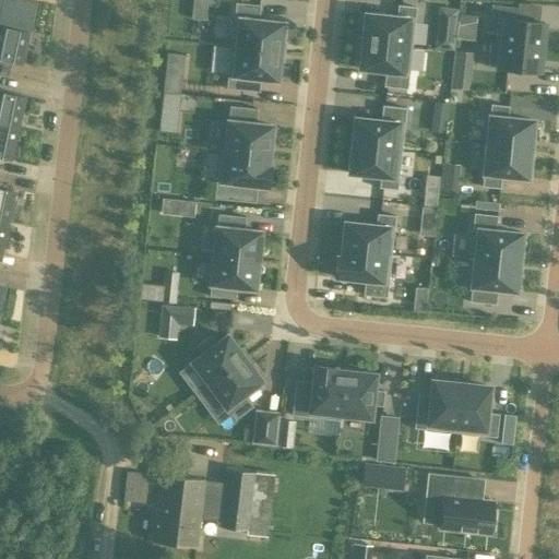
[(27,0),(0,0),(0,26),(26,32),(33,1),(27,0)]
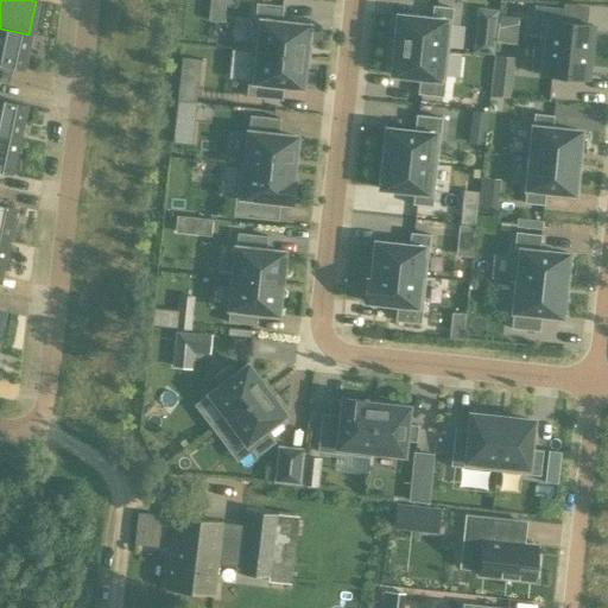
[(249,51),(305,57),(306,45),(304,45),(306,26),(280,23),(282,6),(255,4),(249,51)]
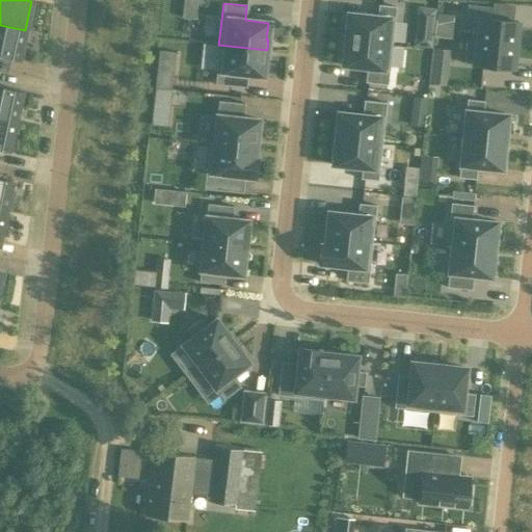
[(476,42),(514,46),(517,22),(490,19),(491,7),(467,4),(466,17),(473,18),(471,42),(475,42),(476,42)]
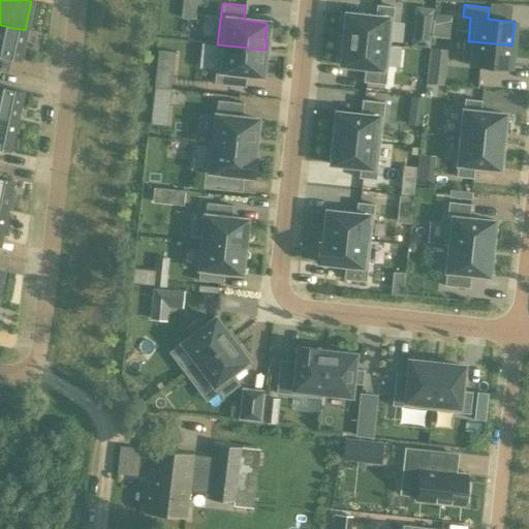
[(342,39),(389,44),(393,7),(376,5),(375,17),(345,13),(344,19),(340,18),(339,35),(343,35),(342,39)]
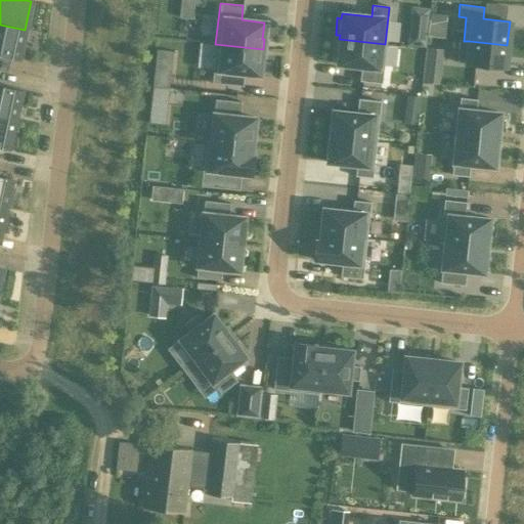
[(25,30),(0,25),(0,54),(18,59),(25,30)]
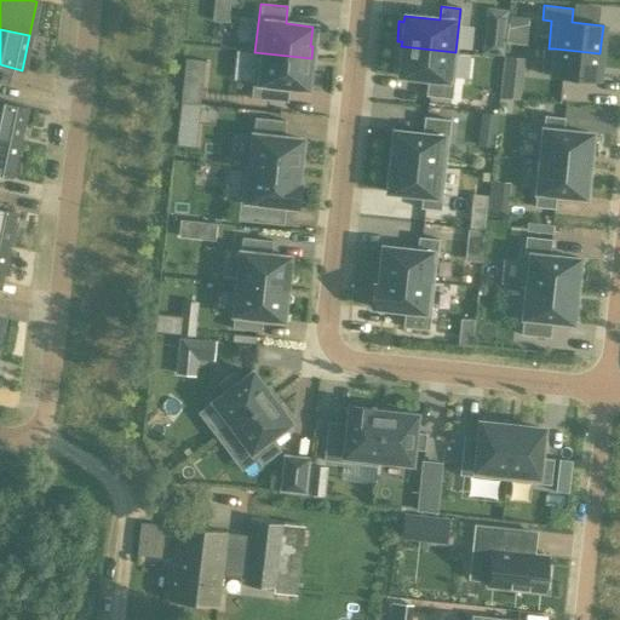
[(503,55),(505,39),(483,36),(481,52),(503,55)]
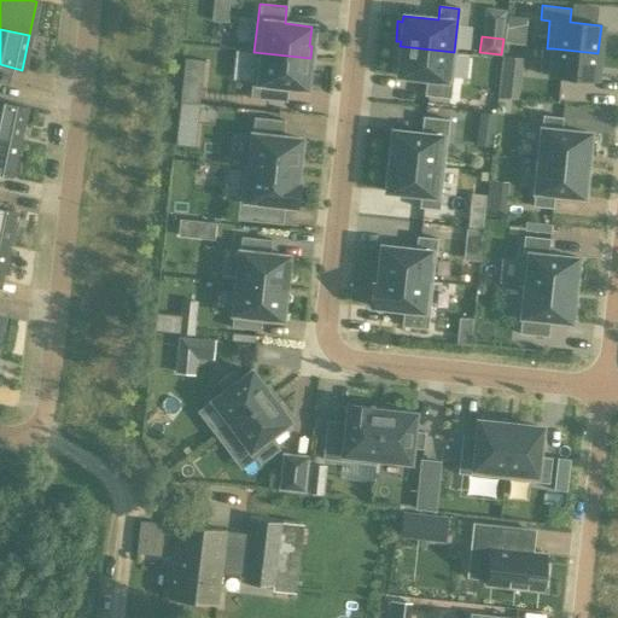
[(449,99),(454,52),(400,46),(400,51),(395,50),(392,70),(397,70),(397,76),(425,79),(424,95),(449,99)]
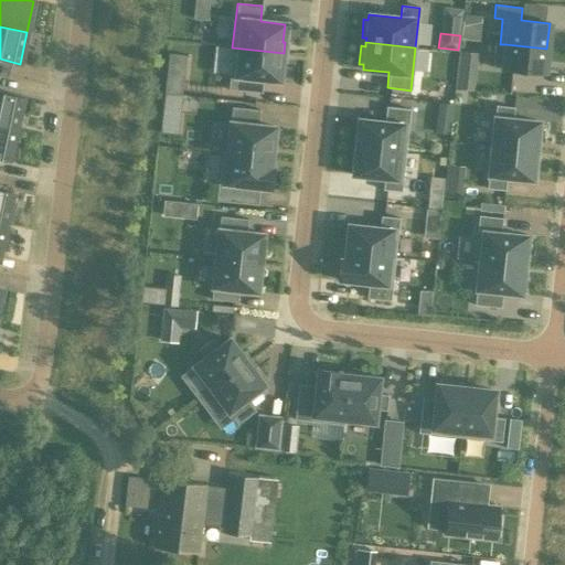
[(505,44),(504,44),(502,68),(544,74),(546,49),(505,44)]
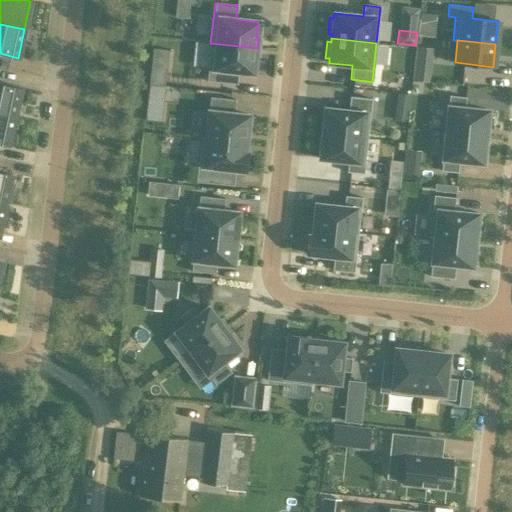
[(257,48),(210,43),(206,81),(236,84),(237,72),(252,74),(254,57),(256,58),(257,48)]
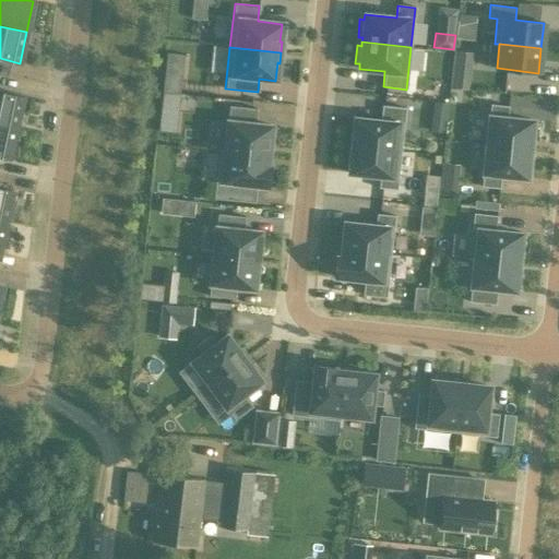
[(455,49),(451,85),(468,87),(474,51),(455,49)]
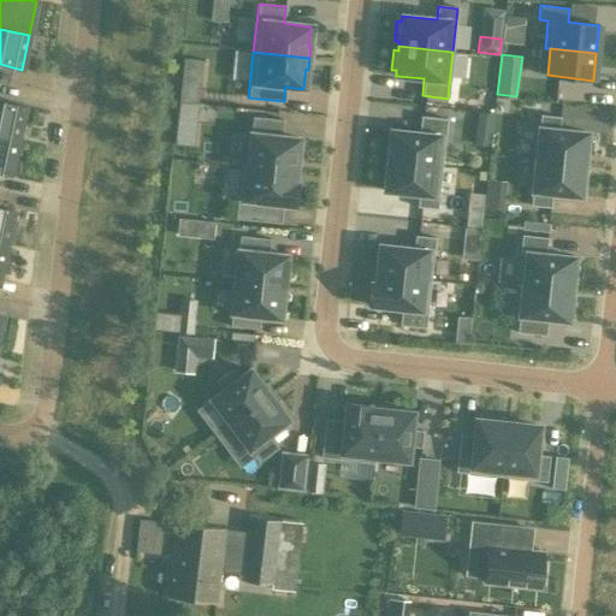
[(183,58),(178,101),(197,102),(202,60),(183,58)]
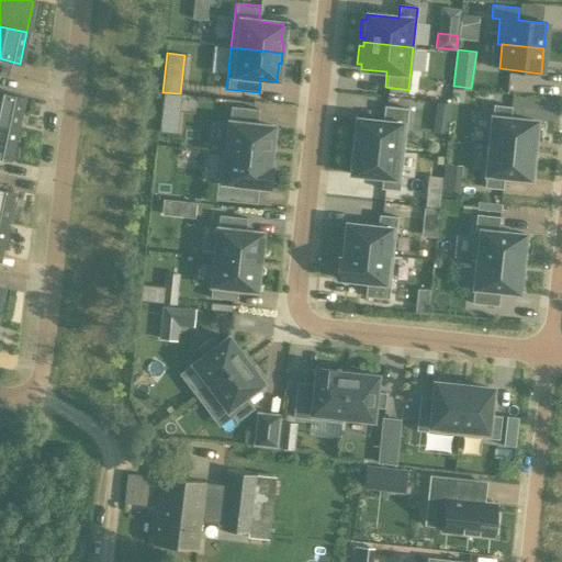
[(0,124),(17,128),(23,97),(0,91),(0,124)]
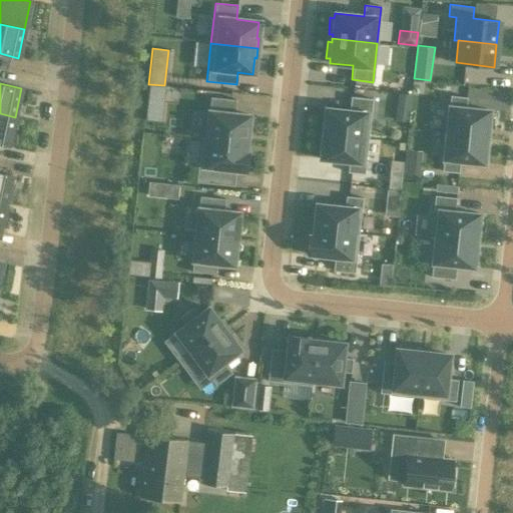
[(148,84),(146,102),(162,104),(164,86),(148,84)]
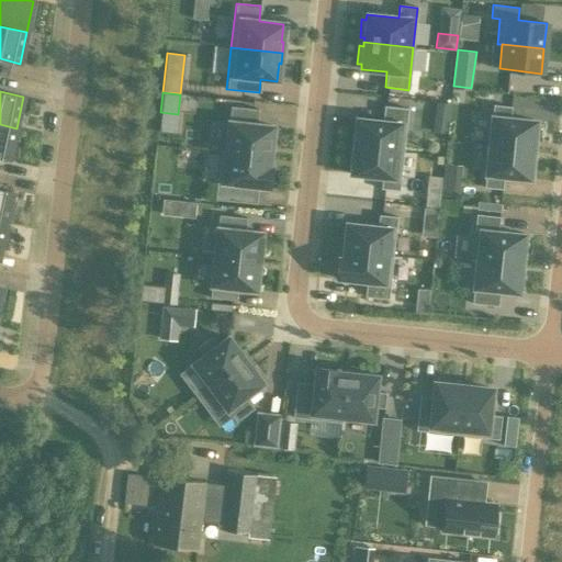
[(434,117),(448,119),(450,103),(436,102),(434,117)]
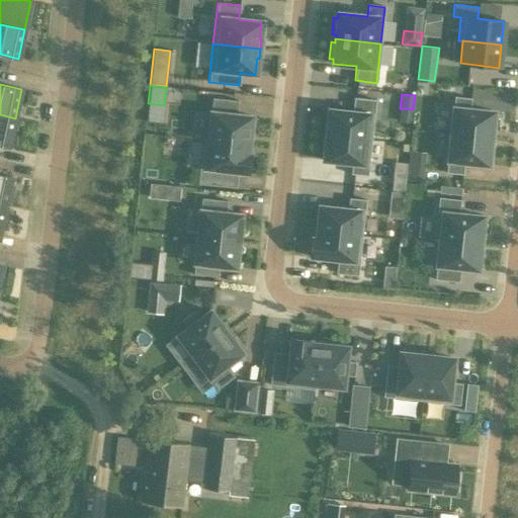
[(454,97),(450,135),(492,139),(493,128),(492,128),(494,112),(469,109),(470,98),(454,97)]
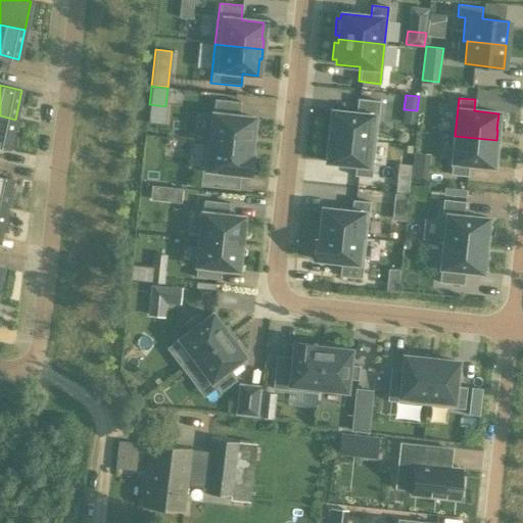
[(209,142),(250,146),(251,135),(254,135),(255,122),(253,122),(253,117),(238,116),(240,102),(214,99),(209,141),(209,142)]
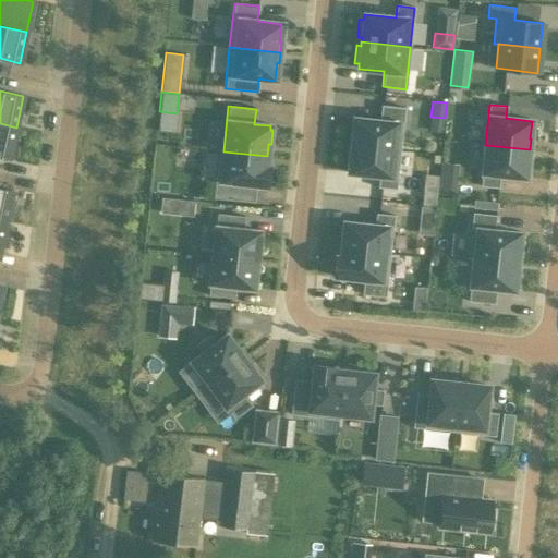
[(353,118),(350,145),(399,150),(404,109),(380,106),(379,121),(353,118)]
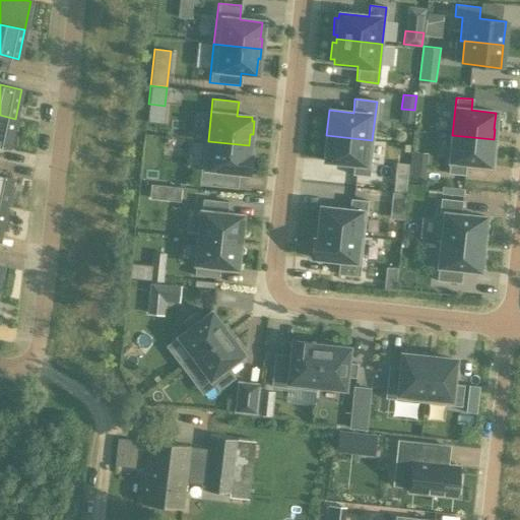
[(0,145),(9,147),(15,119),(0,115),(0,145)]
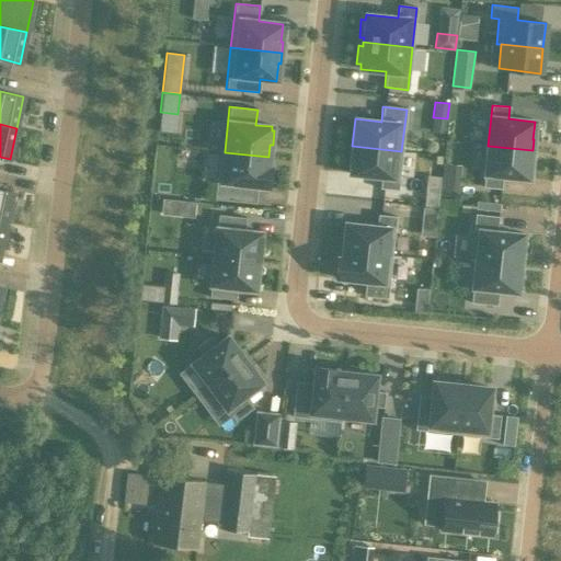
[(398,191),(401,151),(352,146),(350,173),(380,176),(379,189),(398,191)]
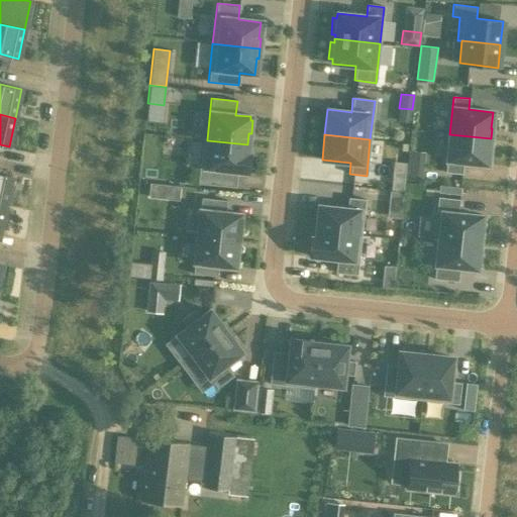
[(491,138),(449,134),(444,173),(461,175),(462,163),(487,165),(489,148),(490,148),(491,138)]
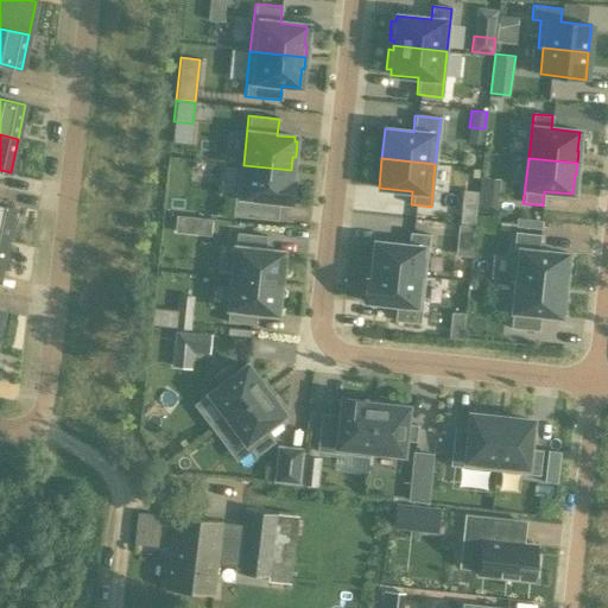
[(244,165),(244,164),(238,164),(232,216),(277,221),(279,202),(290,203),(292,181),(290,181),(291,170),(244,165)]
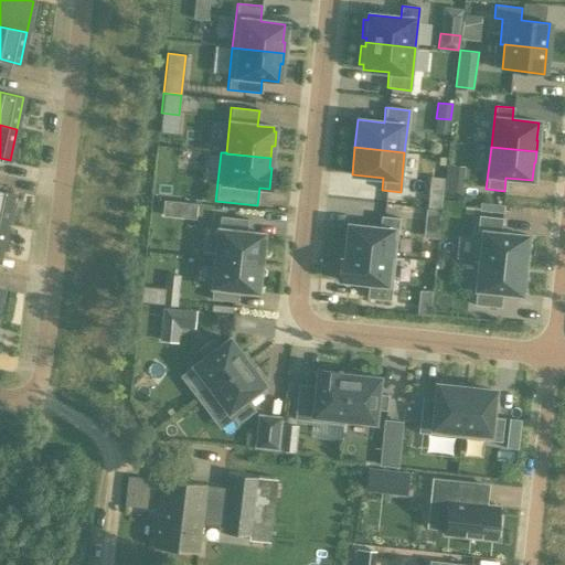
[(0,224),(6,225),(12,194),(0,191),(0,224)]
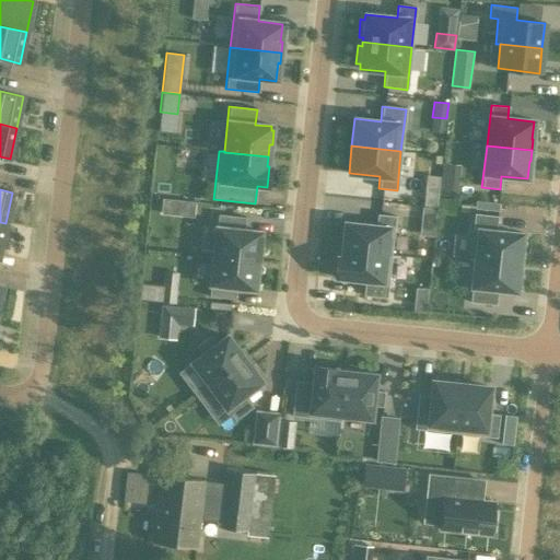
[(436,207),(438,190),(424,189),(423,206),(436,207)]
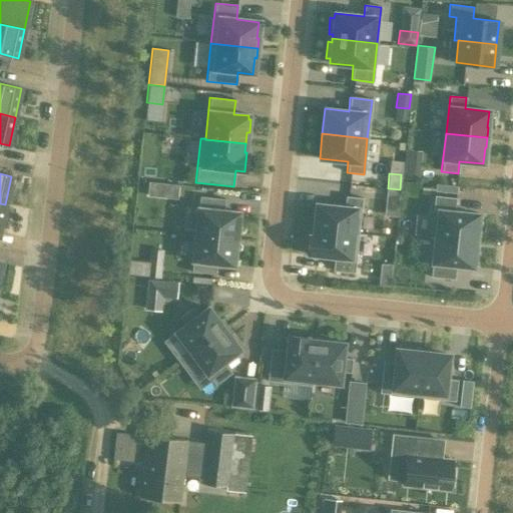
[(178,185),(161,183),(149,181),(147,195),(160,196),(177,198),(178,185)]
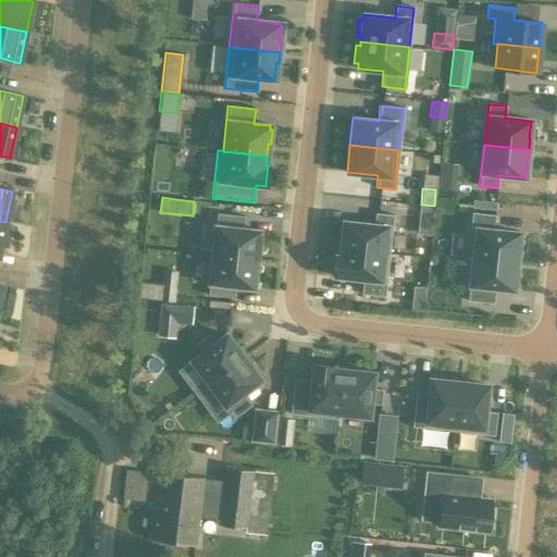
[(419,218),(433,219),(434,207),(420,205),(419,218)]
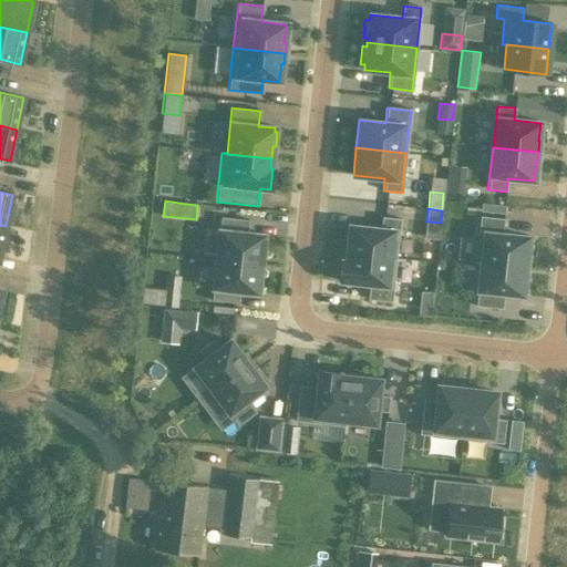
[(216,259),(260,265),(264,236),(246,234),(248,220),(220,217),(216,259)]
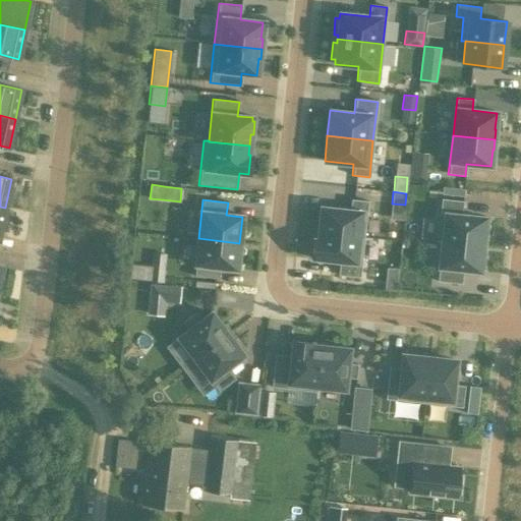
[(317,234),(363,239),(367,201),(350,199),(349,211),(321,208),(320,213),(315,212),(313,229),(317,229),(317,234)]
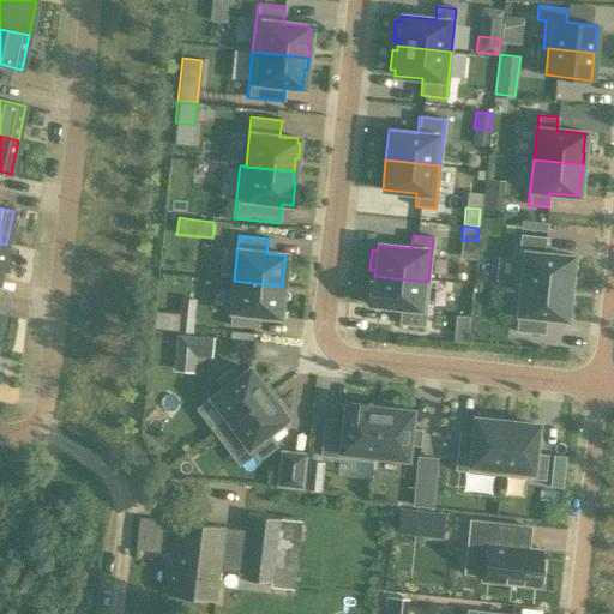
[(519,286),(570,290),(571,278),(570,278),(571,259),(543,256),(545,239),(519,236),(513,286),(519,287),(519,286)]
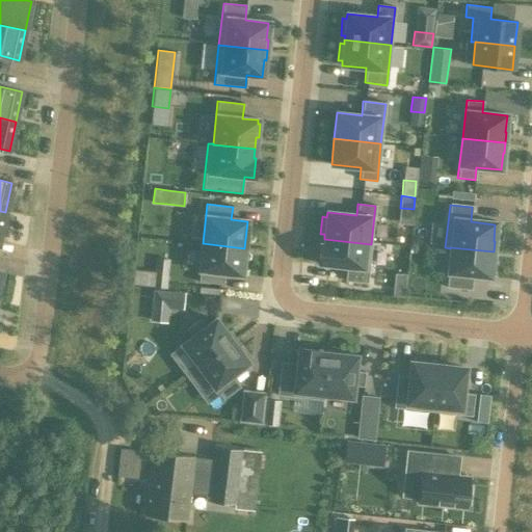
[(367,284),(371,244),(324,239),(323,245),(320,244),(318,264),(346,267),(345,282),(367,284)]
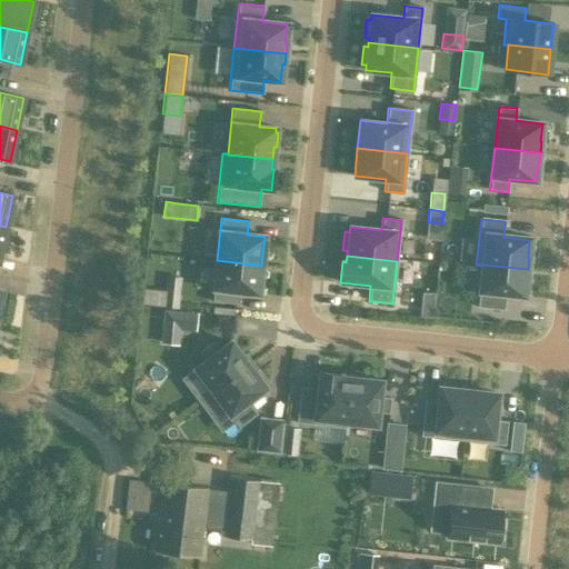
[(261,266),(217,260),(212,301),(238,305),(240,292),(258,295),(261,266)]
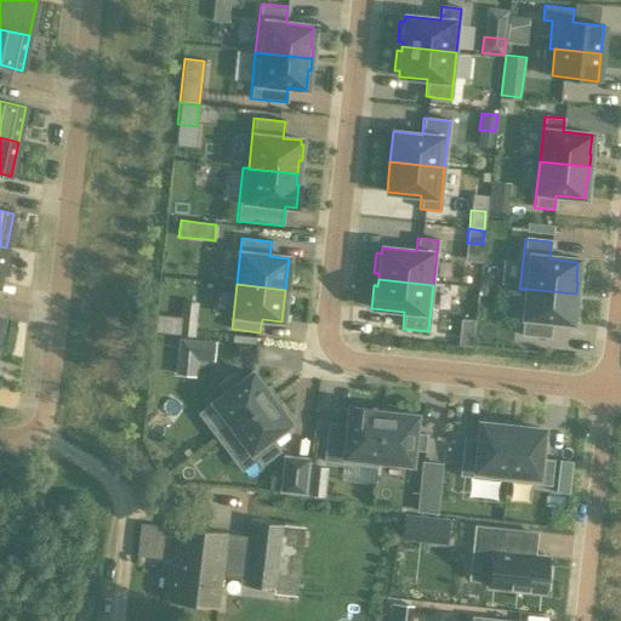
[(525,289),(525,290),(520,337),(550,340),(551,323),(571,325),(574,306),(575,306),(576,294),(525,289)]
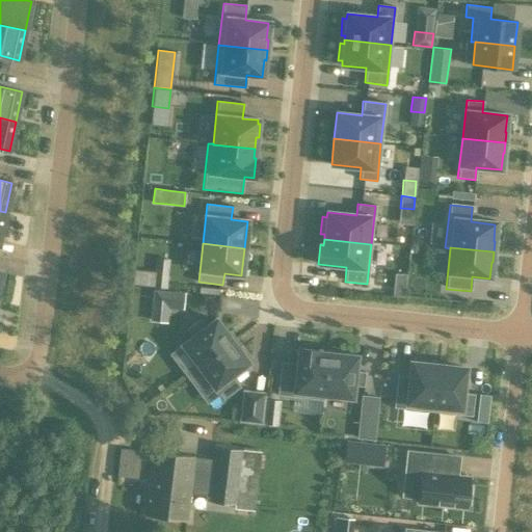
[(166,288),(169,260),(159,259),(155,287),(166,288)]
